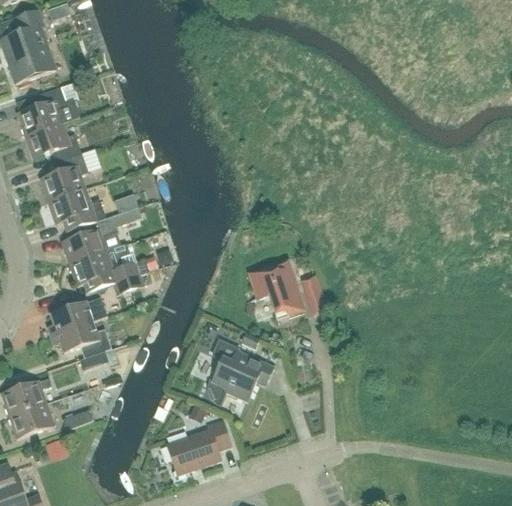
[(15,82),(55,69),(41,25),(43,25),(38,9),(13,18),(19,33),(1,39),(15,82)]
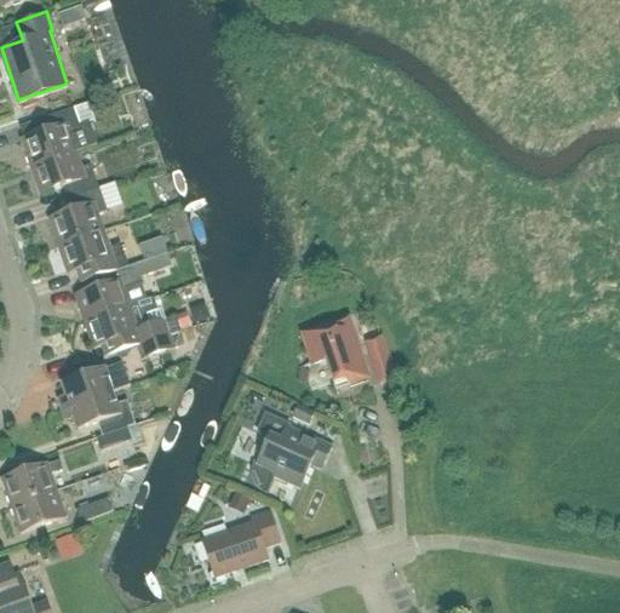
[(30,162),(75,148),(95,142),(87,119),(79,122),(75,113),(86,109),(84,101),(41,116),(45,129),(22,137),(30,162)]
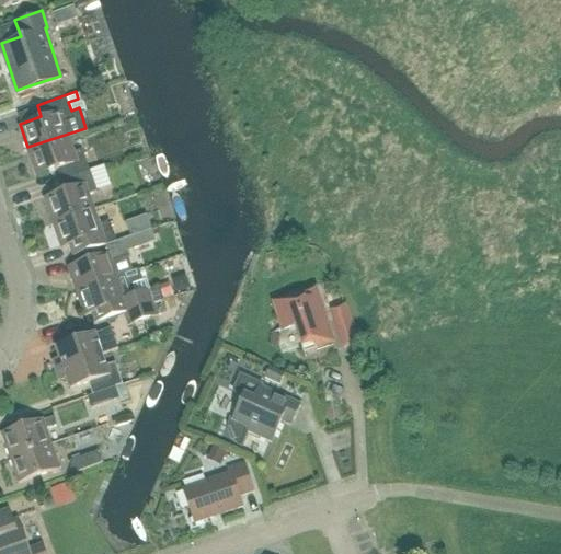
[(60,176),(89,168),(81,147),(73,149),(68,134),(27,147),(36,172),(56,165),(60,176)]
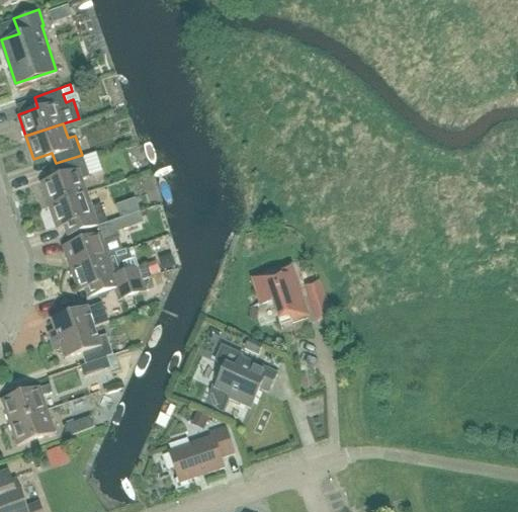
[(127,148),(133,168),(145,166),(140,146),(127,148)]
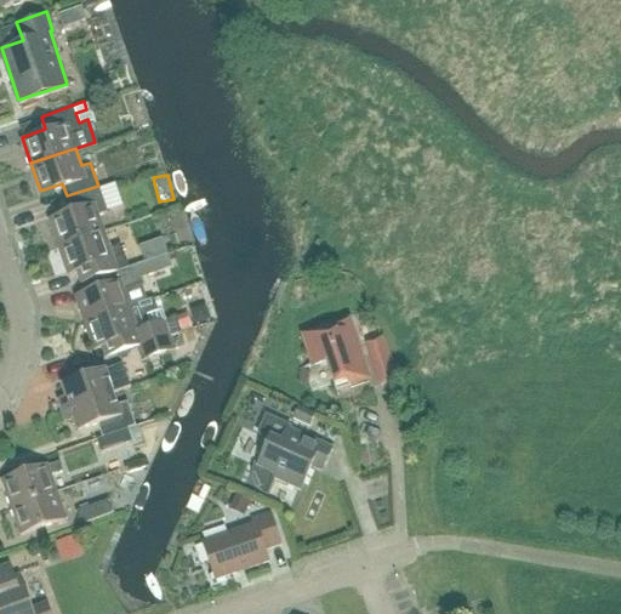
[(58,243),(102,228),(93,202),(102,199),(98,186),(67,195),(70,209),(49,216),(58,243)]
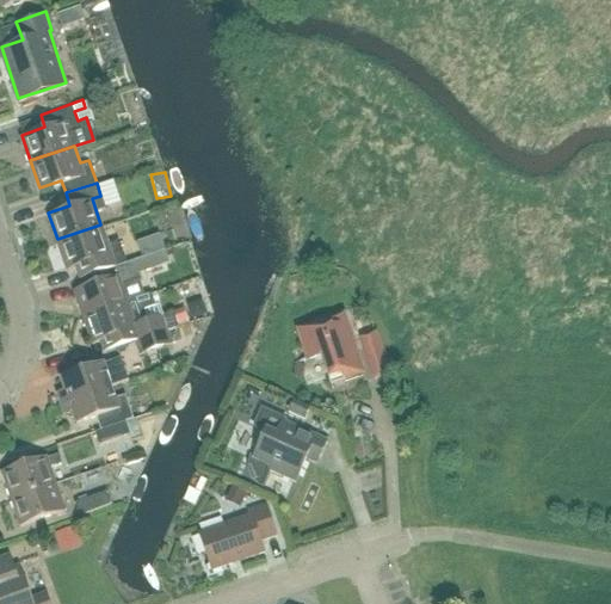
[(80,276),(113,264),(125,260),(117,236),(106,240),(100,225),(57,239),(66,266),(75,263),(80,276)]
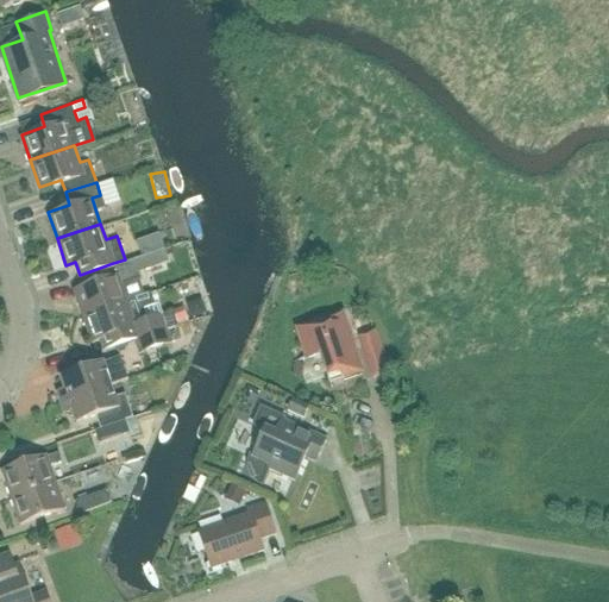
[(125,259),(113,263),(117,273),(75,288),(83,313),(129,298),(123,282),(142,276),(139,269),(169,258),(164,245),(125,259)]
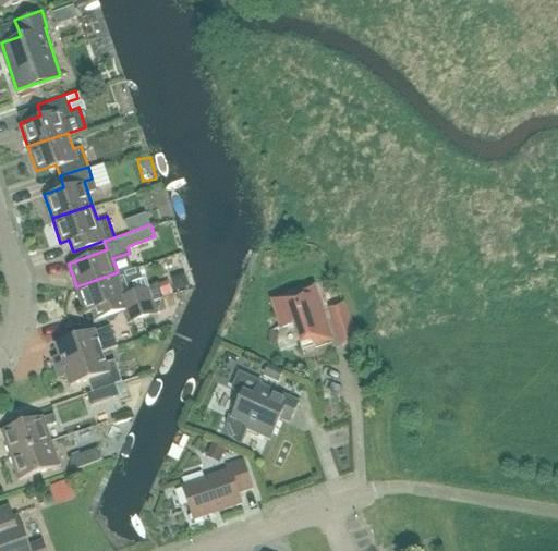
[(137,266),(118,272),(76,286),(84,310),(121,298),(124,308),(153,300),(172,292),(168,279),(135,290),(132,279),(141,277),(137,266)]
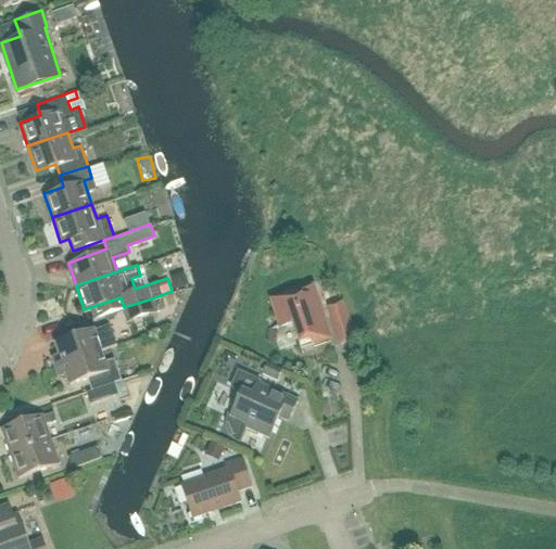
[(313,282),(272,296),(280,322),(291,318),(300,344),(329,334),(313,282)]
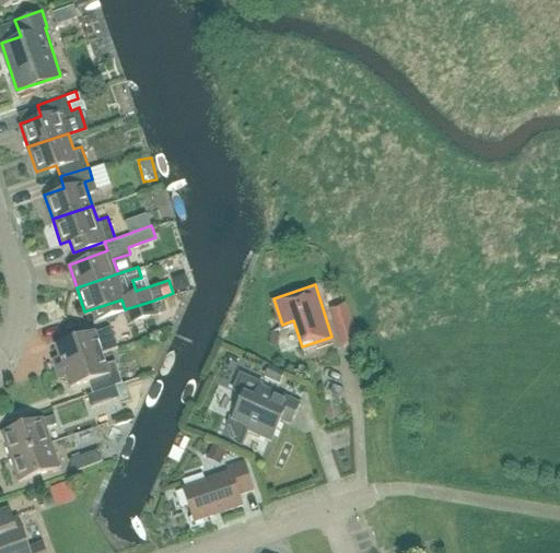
[(158,312),(153,301),(125,309),(129,321),(158,312)]
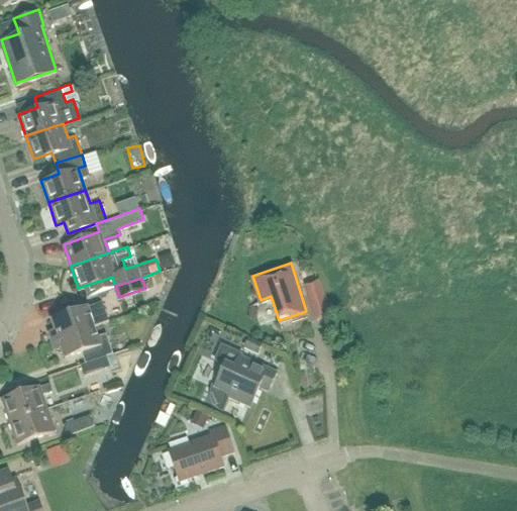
[(318,279),(305,283),(316,316),(329,312),(318,279)]
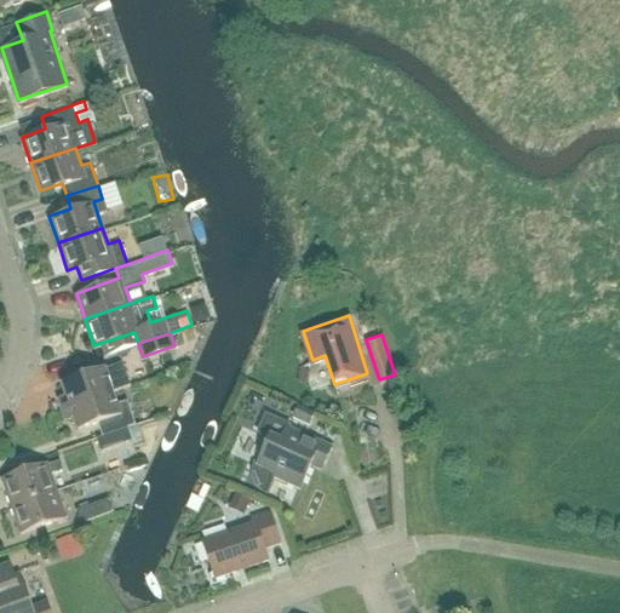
[(63,407),(114,389),(109,376),(119,372),(118,370),(138,362),(133,349),(113,356),(115,362),(63,381),(67,393),(59,396),(63,407)]
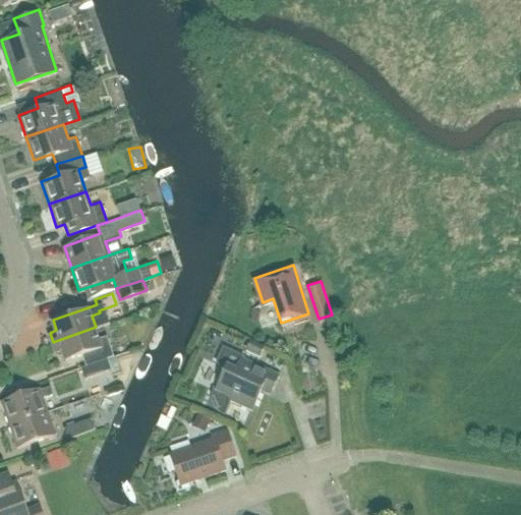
[(99,338),(96,327),(53,342),(55,349),(62,347),(65,358),(82,353),(85,364),(114,354),(107,335),(99,338)]
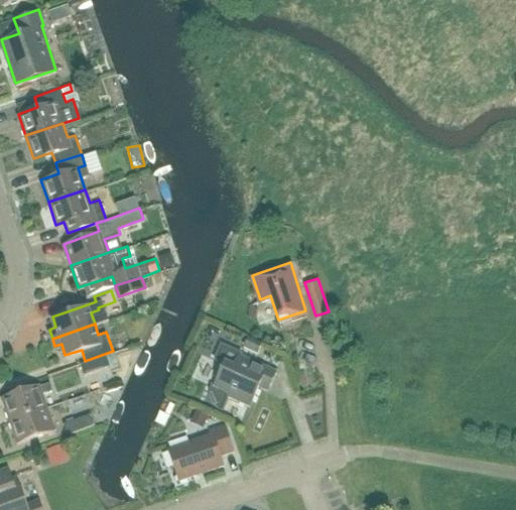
[(248,334),(243,345),(257,352),(262,341),(248,334)]
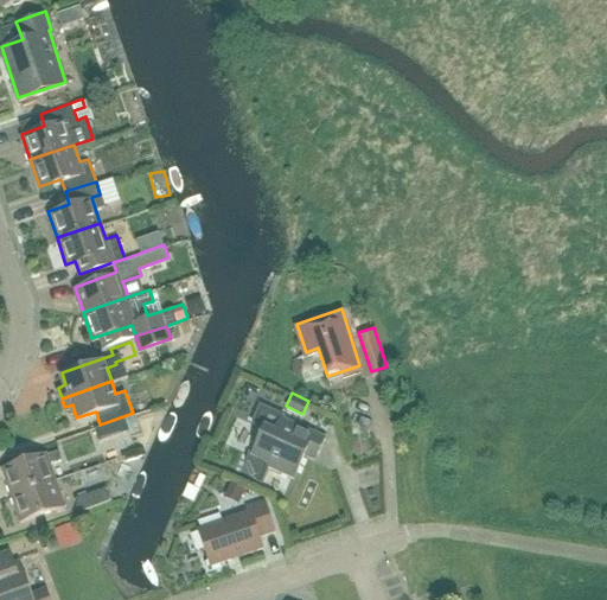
[(256,477),(260,479),(267,464),(293,476),(306,445),(317,450),(324,434),(281,415),(282,413),(260,403),(253,420),(263,425),(251,452),(249,451),(248,454),(248,458),(248,461),(248,465),(249,468),(251,472),(254,474),(256,477)]
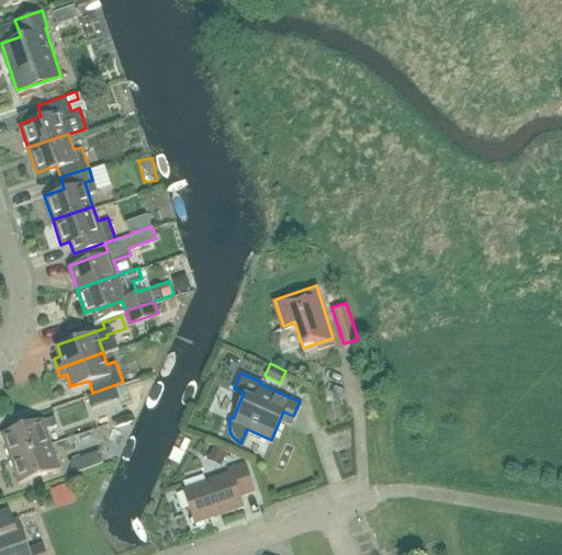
[(123,382),(92,393),(88,394),(92,406),(120,396),(127,394),(123,382)]
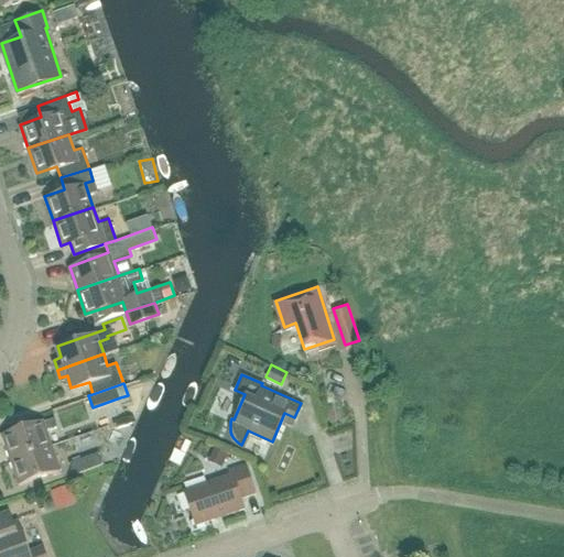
[(54,415),(44,419),(43,418),(2,433),(11,458),(52,444),(46,427),(57,424),(54,415)]
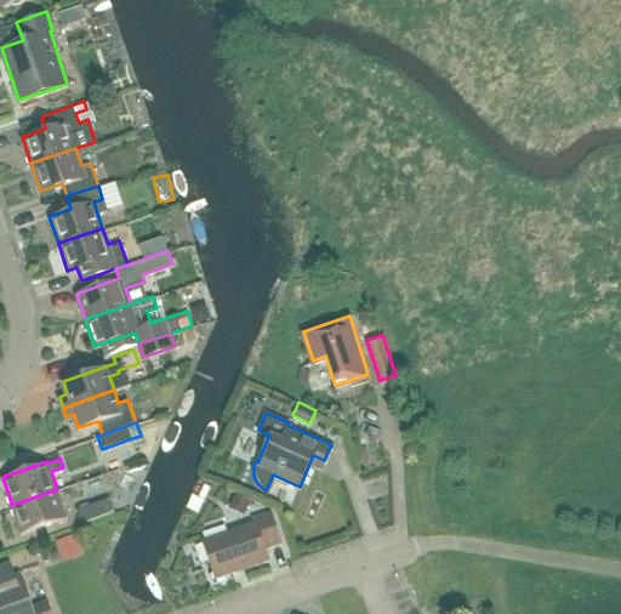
[(57,489),(12,505),(21,530),(67,515),(57,489)]
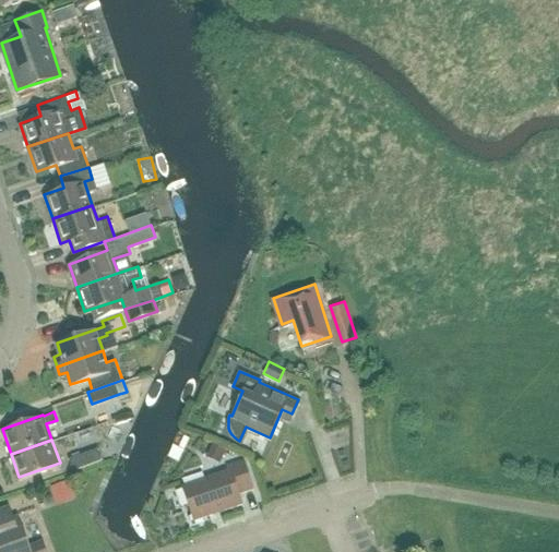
[(97,446),(68,456),(72,468),(100,458),(97,446)]
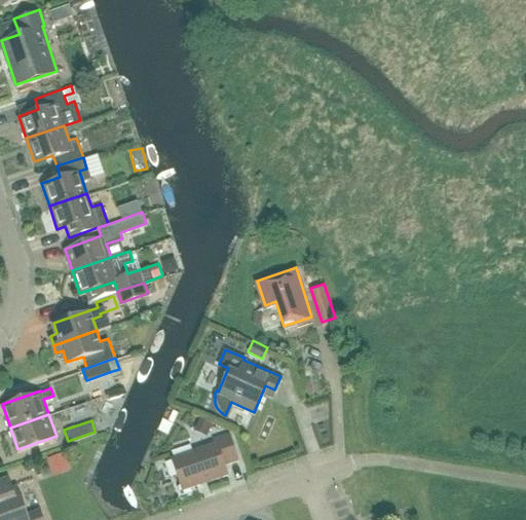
[(238,458),(229,432),(215,437),(217,442),(173,457),(184,488),(228,473),(225,463),(238,458)]
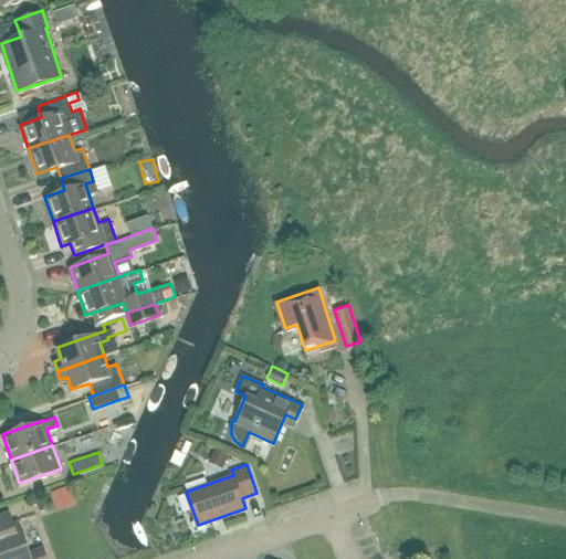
[(51,496),(58,515),(75,507),(69,489),(51,496)]
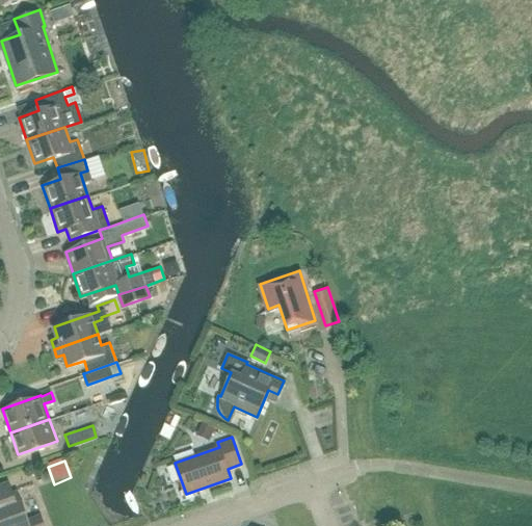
[(8,480),(0,482),(0,525),(44,525),(41,514),(27,518),(20,496),(15,497),(8,480)]
